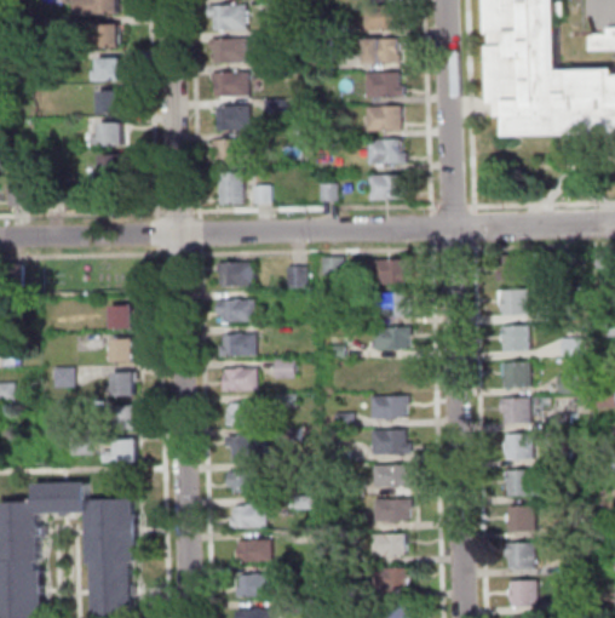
[(118,0),(119,12),(78,15),(78,0),(118,0)]
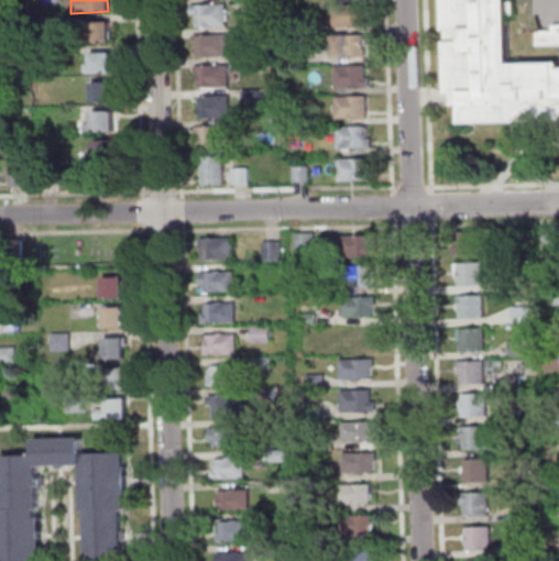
[(266,0),(266,12),(249,13),(248,0),(266,0)]
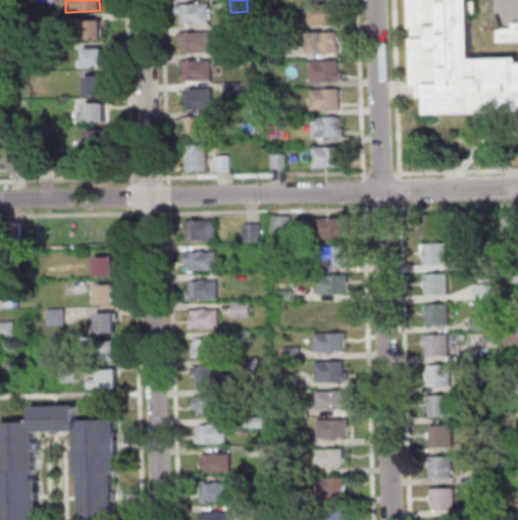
[(466,0),(468,54),(517,52),(517,104),(427,107),(426,93),(409,94),(405,0),(466,0)]
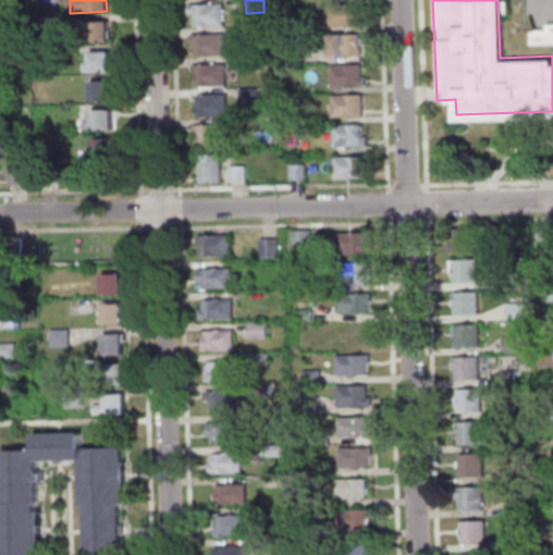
[(330,25),(329,3),(355,2),(356,24),(330,25)]
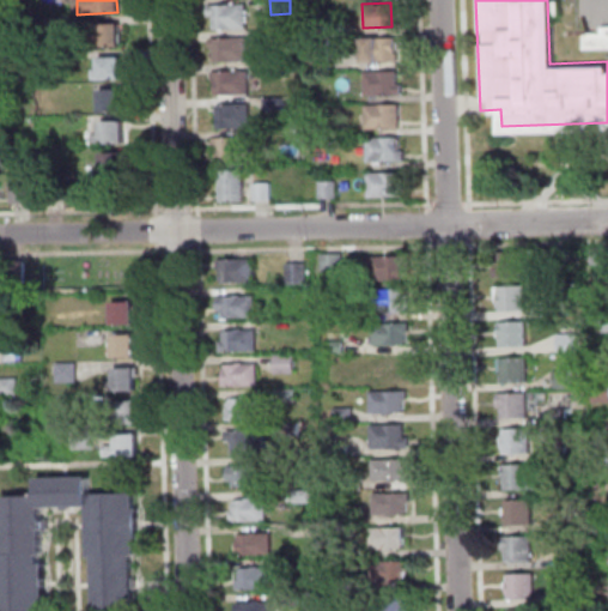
[(242,4),(243,26),(211,28),(211,14),(206,14),(205,5),(242,4)]
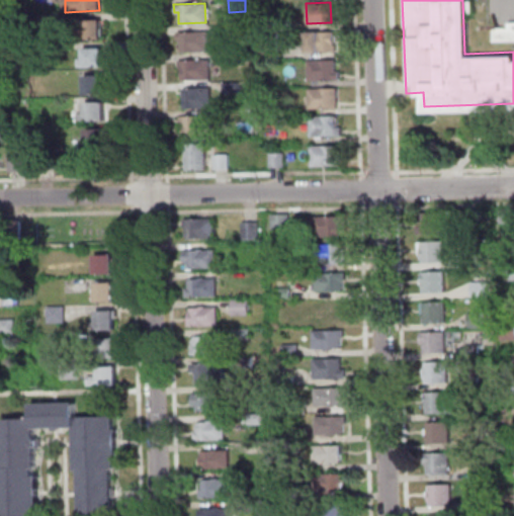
[(49,14),(49,32),(34,33),(33,15),(49,14)]
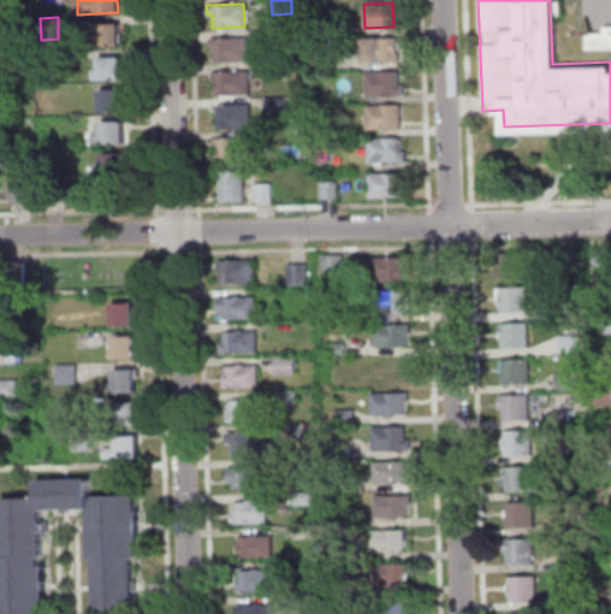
[(581,29),(581,45),(610,45),(610,23),(598,23),(598,29),(581,29)]
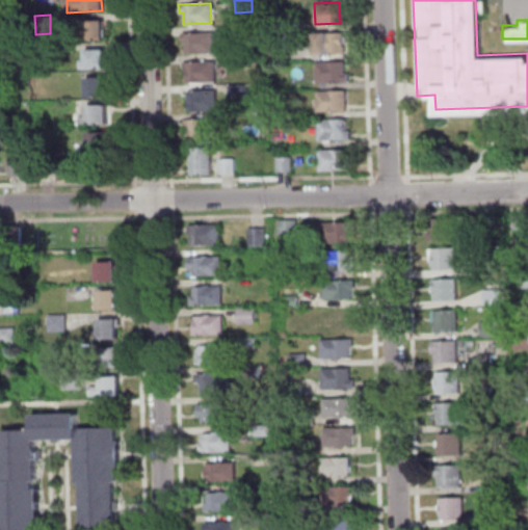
[(280,29),(279,21),(295,21),(295,29),(280,29)]
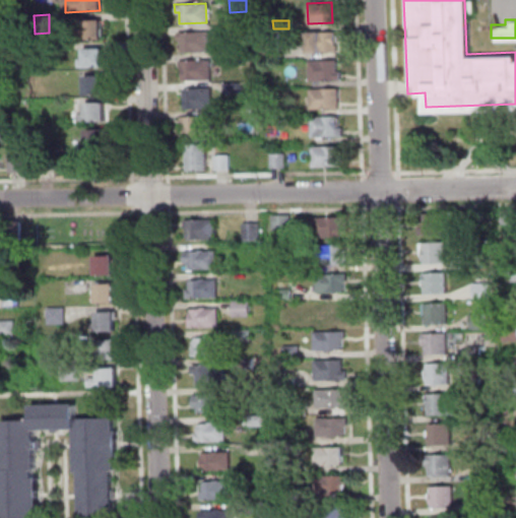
[(100,39),(81,40),(80,21),(100,21),(100,39)]
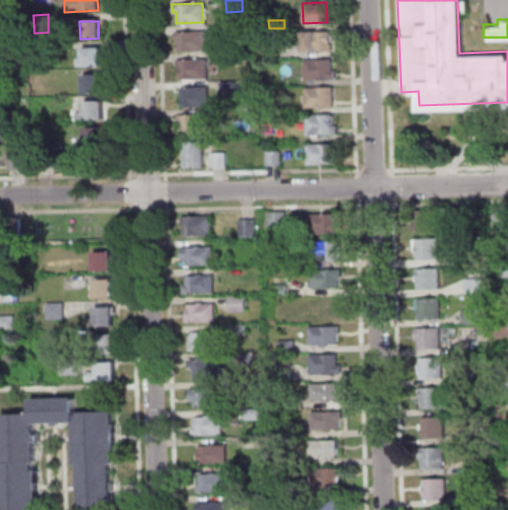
[(204,31),(204,51),(171,52),(171,38),(176,38),(176,32),(204,31)]
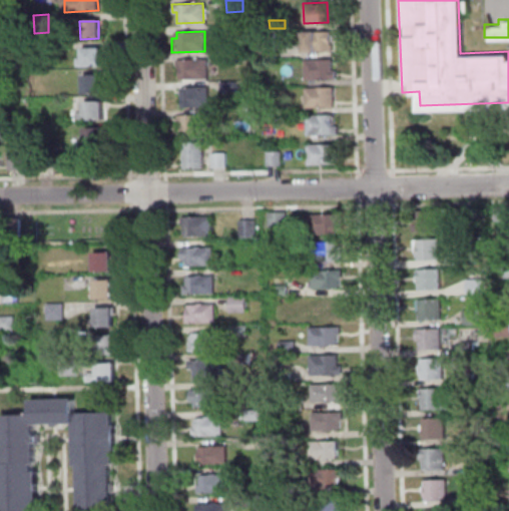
[(331,51),(302,52),(301,32),(328,31),(328,44),(330,44),(331,51)]
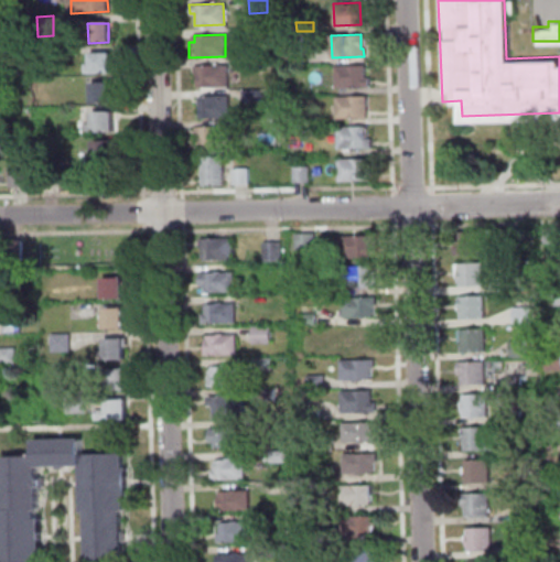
[(38,46),(53,45),(53,63),(38,63),(38,46)]
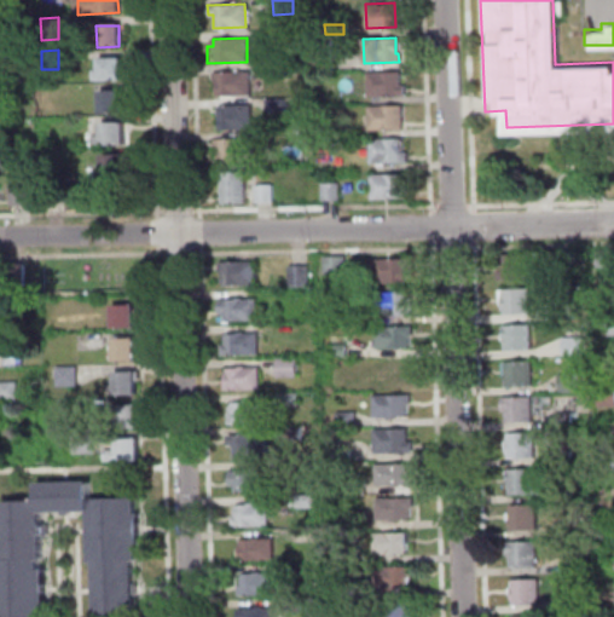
[(98,81),(98,80),(90,80),(90,70),(97,69),(97,58),(120,58),(121,80),(98,81)]
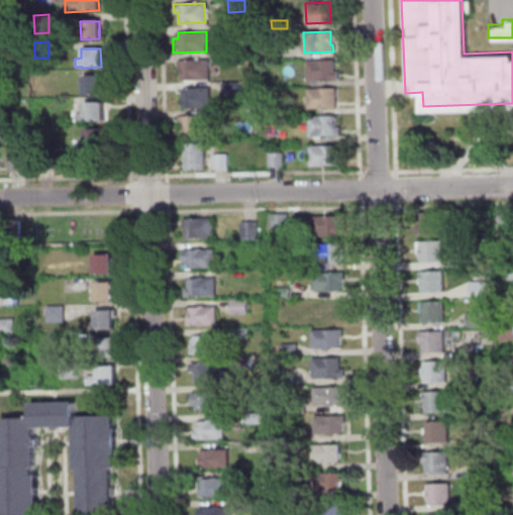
[(0,54),(15,54),(15,67),(0,68),(0,54)]
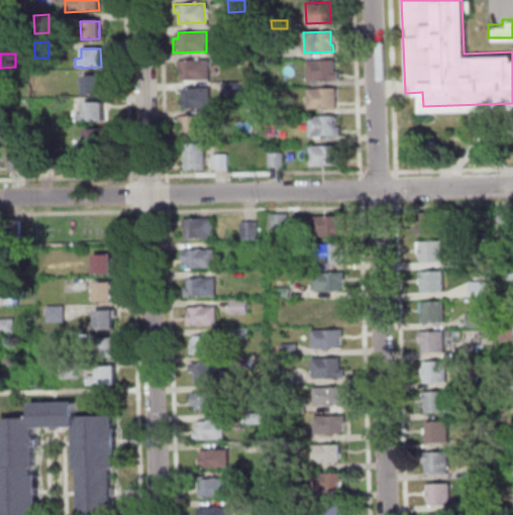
[(176,68),(176,61),(206,60),(207,79),(180,80),(180,67),(176,68)]
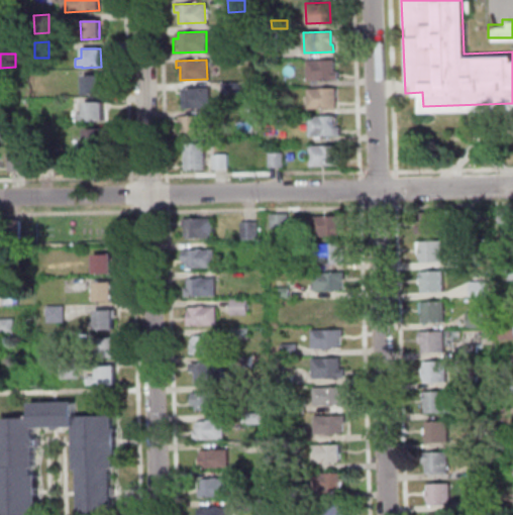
[(336,71),(336,80),(305,81),(304,61),(331,60),(332,71),(336,71)]
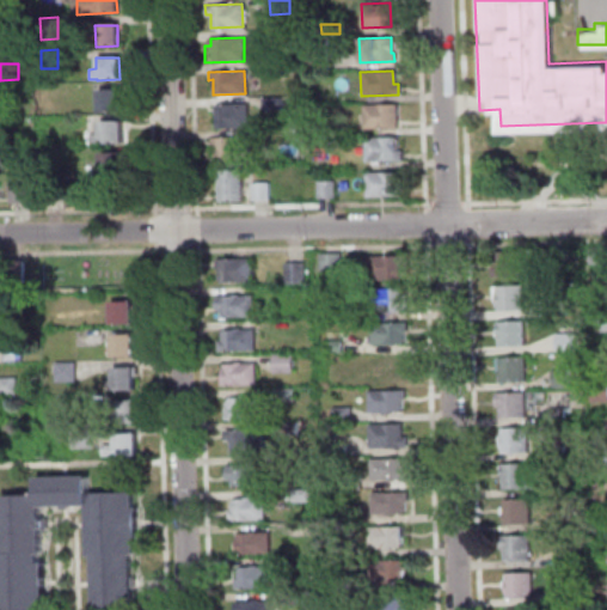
[(118,89),(120,110),(97,111),(97,89),(118,89)]
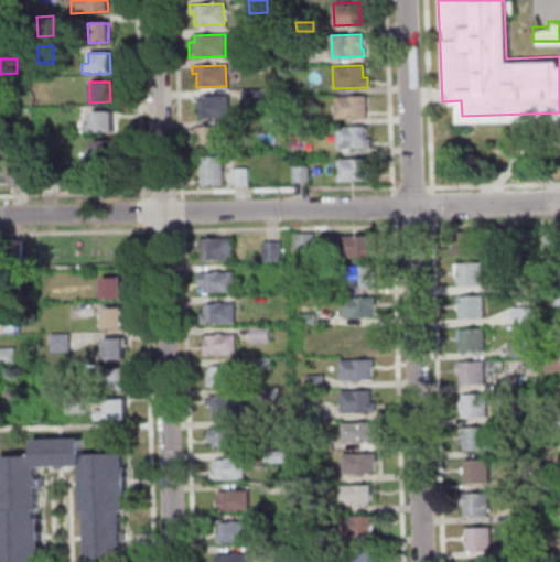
[(239,101),(239,89),(257,89),(257,100),(239,101)]
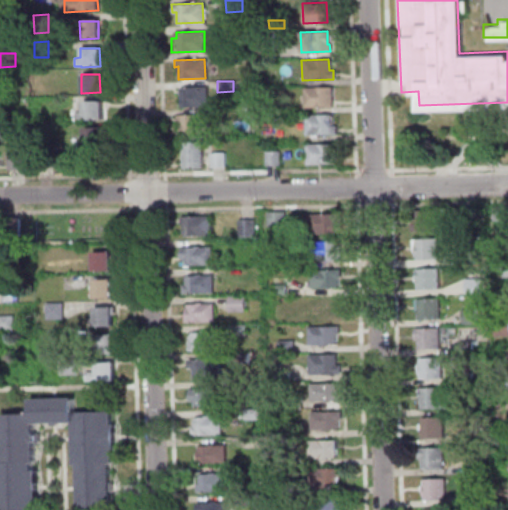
[(179,107),(179,87),(205,86),(206,106),(179,107)]
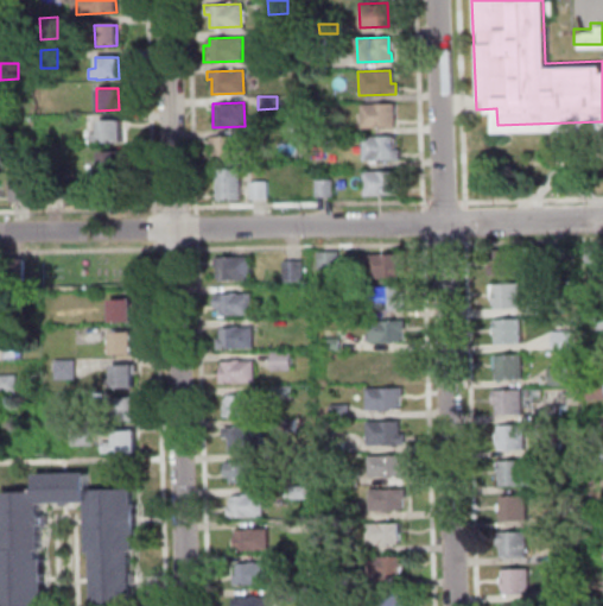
[(360,105),(392,105),(392,126),(360,127),(360,105)]
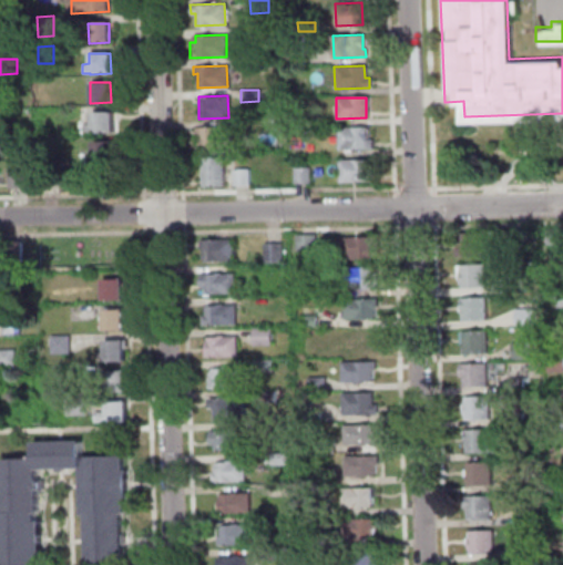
[(82,123),(91,123),(91,113),(112,113),(112,132),(82,133),(82,123)]
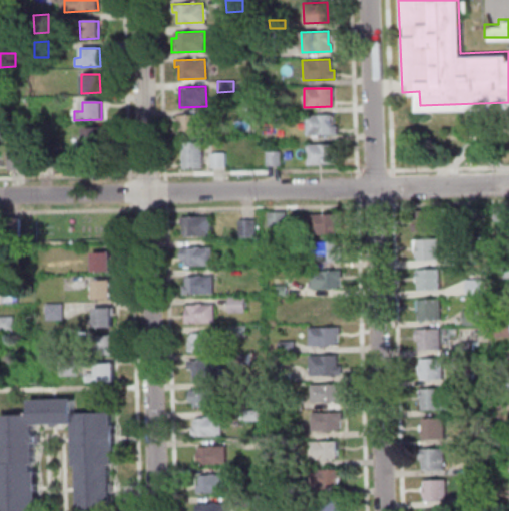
[(206,114),(207,134),(179,135),(179,124),(176,124),(175,115),(206,114)]
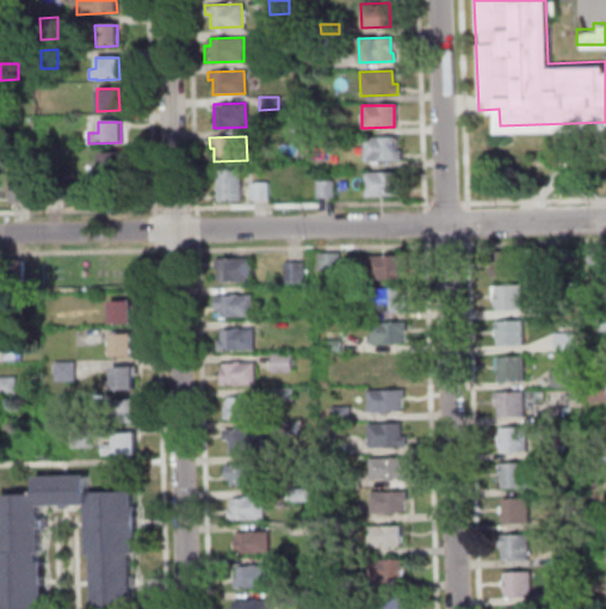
[(399,149),(400,160),(363,161),(363,139),(394,137),(394,149),(399,149)]
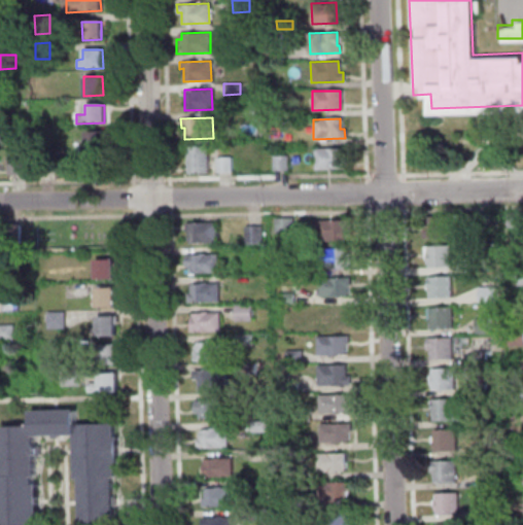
[(96,161),(85,161),(84,132),(104,132),(105,150),(95,150),(96,161)]
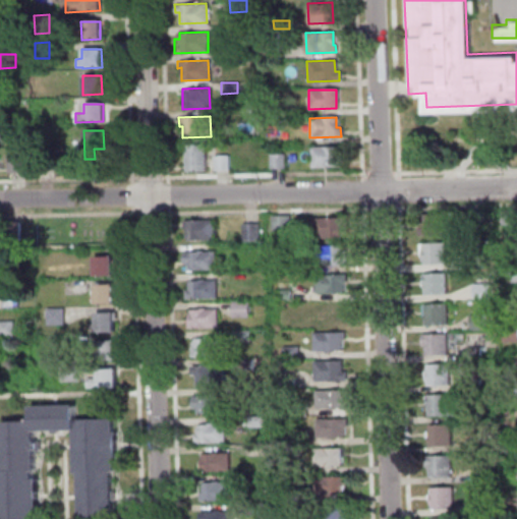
[(184,171),(183,145),(204,145),(205,171),(184,171)]
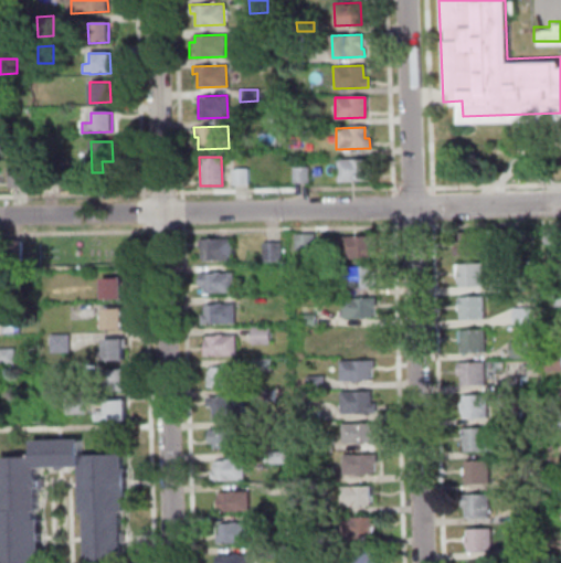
[(337,181),(336,159),(366,159),(367,180),(337,181)]
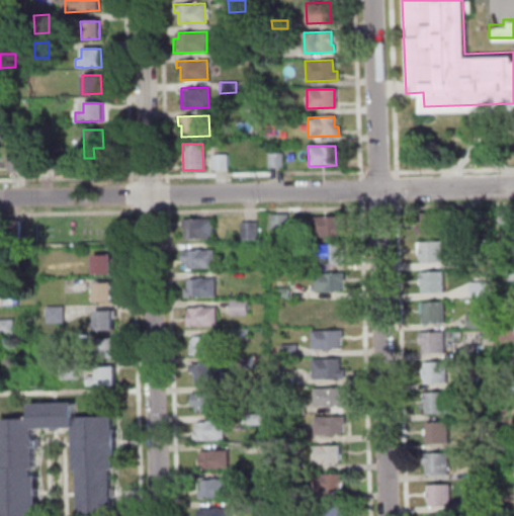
[(266,153),(280,153),(280,166),(267,167),(266,153)]
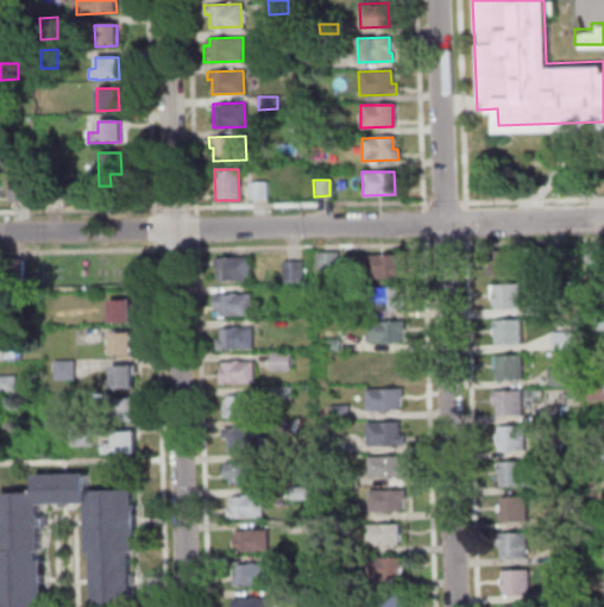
[(247,199),(247,182),(264,182),(264,199),(247,199)]
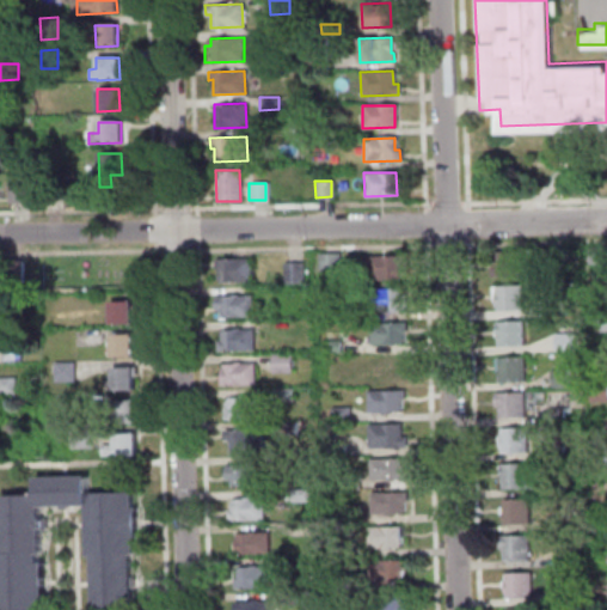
[(6,202),(6,184),(24,184),(25,201),(6,202)]
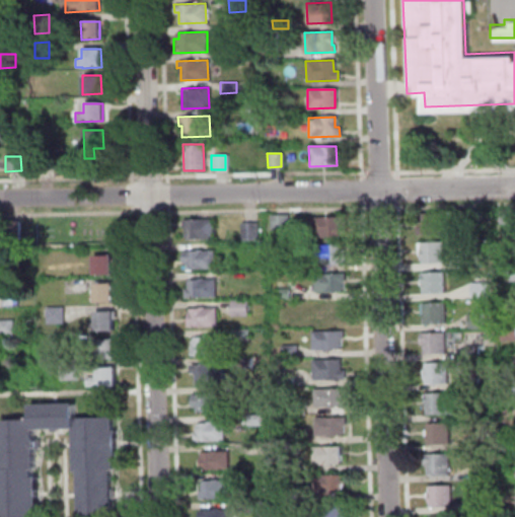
[(511,208),(512,223),(498,223),(497,209),(511,208)]
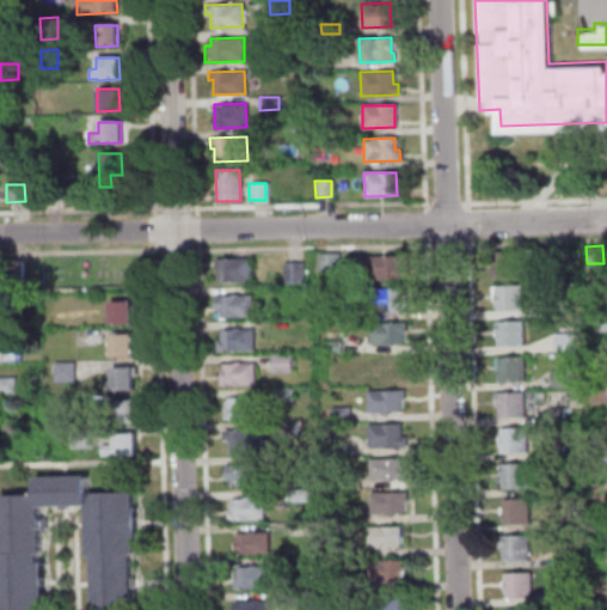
[(490,278),(489,252),(519,251),(519,276),(490,278)]
